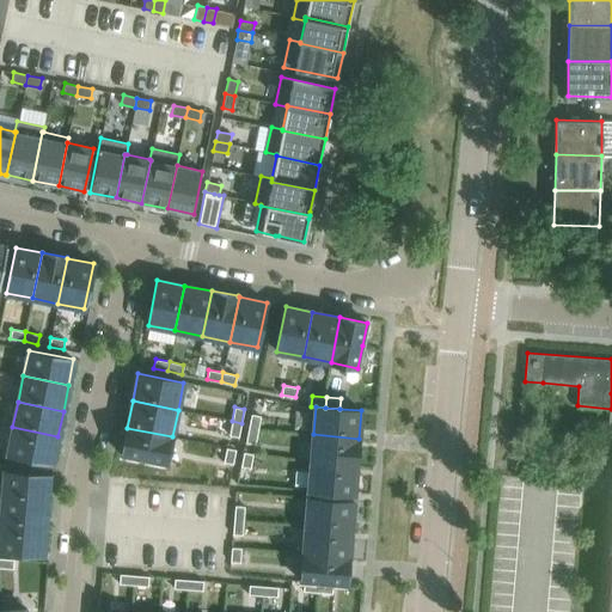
[(249,428),(258,430),(261,416),(251,414),(249,428)]
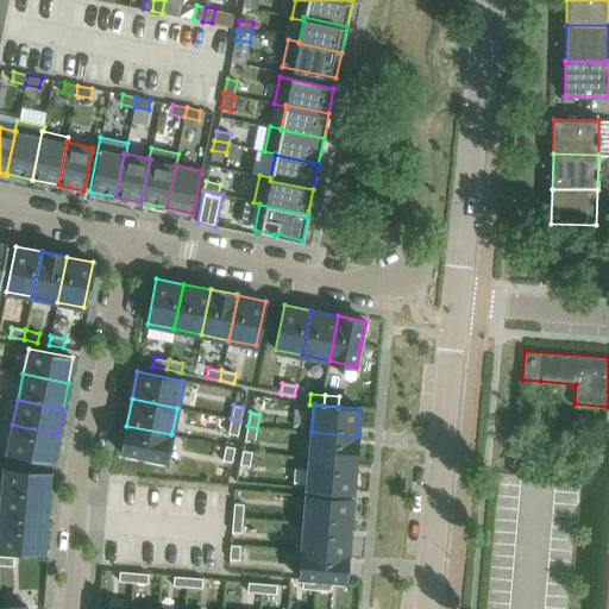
[(227,433),(237,435),(240,421),(231,419),(227,433)]
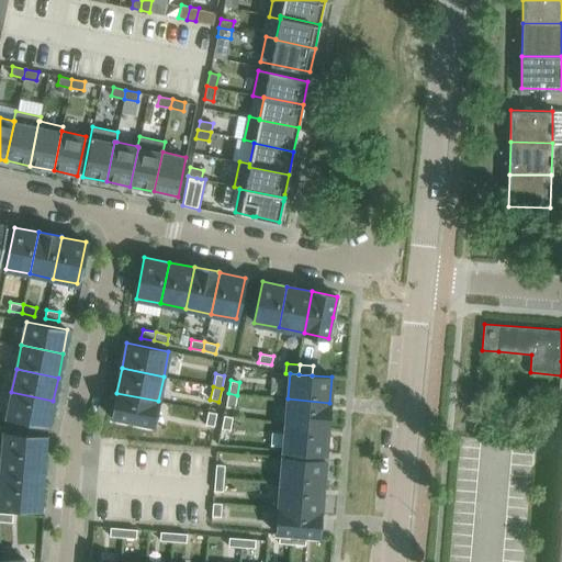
[(53,401),(11,392),(7,416),(48,425),(53,401)]
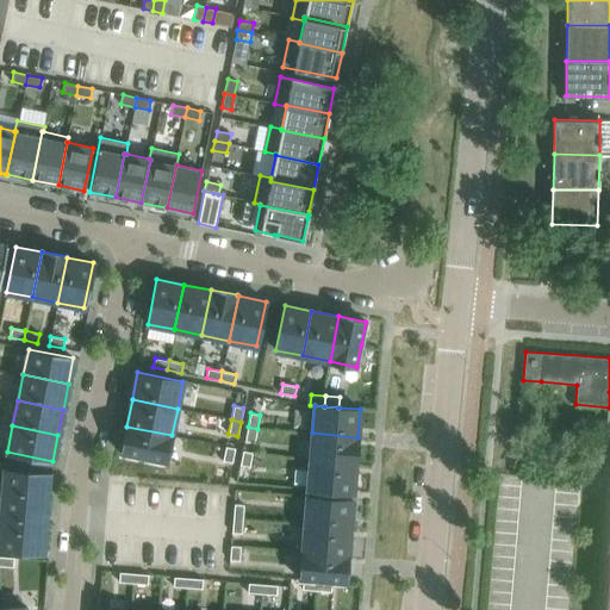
[(172,435),(126,427),(120,454),(166,462),(172,435)]
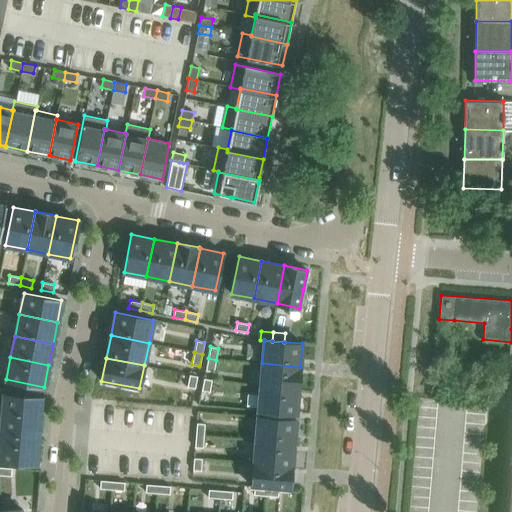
[(213,372),(216,360),(208,358),(205,370),(213,372)]
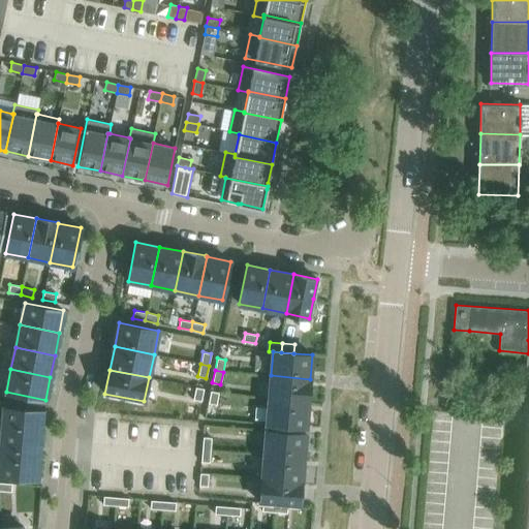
[(269,400),(308,403),(310,379),(271,375),(269,400)]
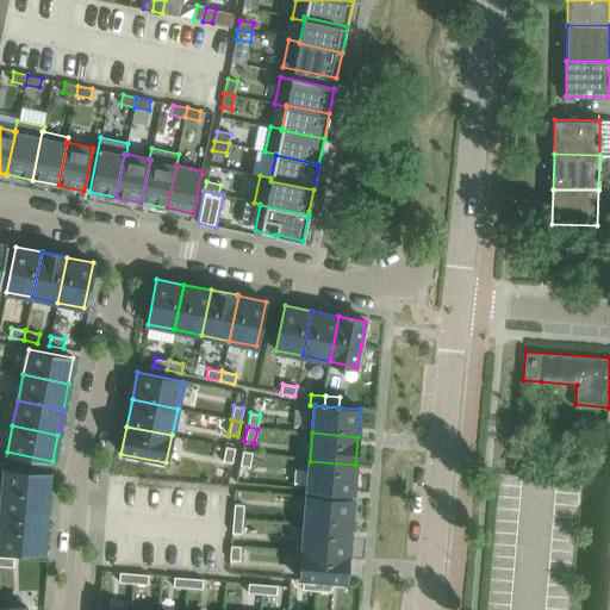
[(232,462),(235,448),(225,447),(223,460),(232,462)]
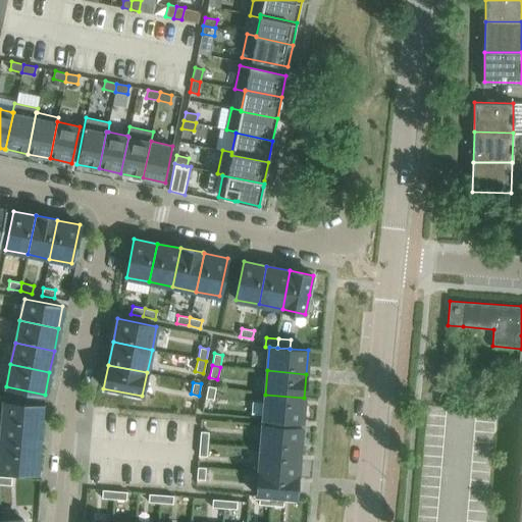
[(208,385),(205,398),(213,400),(216,387),(208,385)]
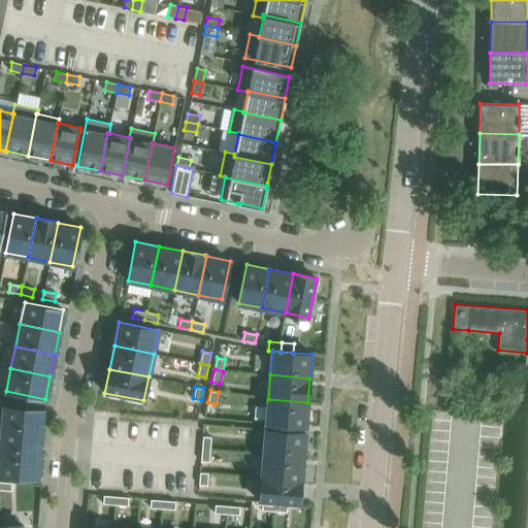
[(307,402),(268,399),(266,423),(305,426),(307,402)]
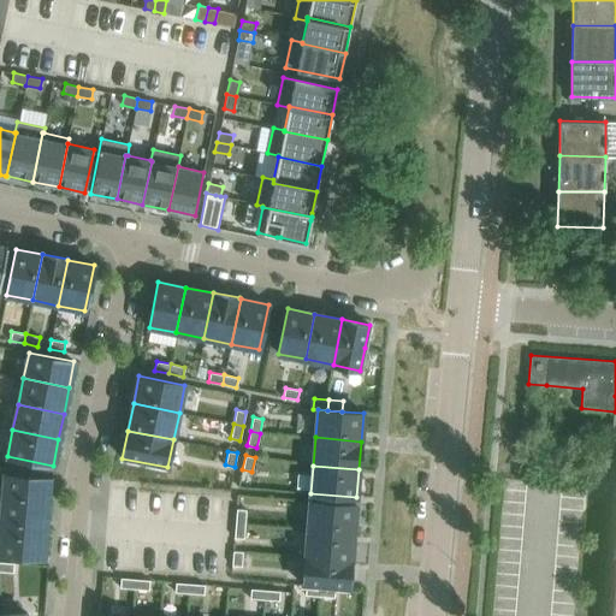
[(4,474),(1,501),(48,504),(51,478),(4,474)]
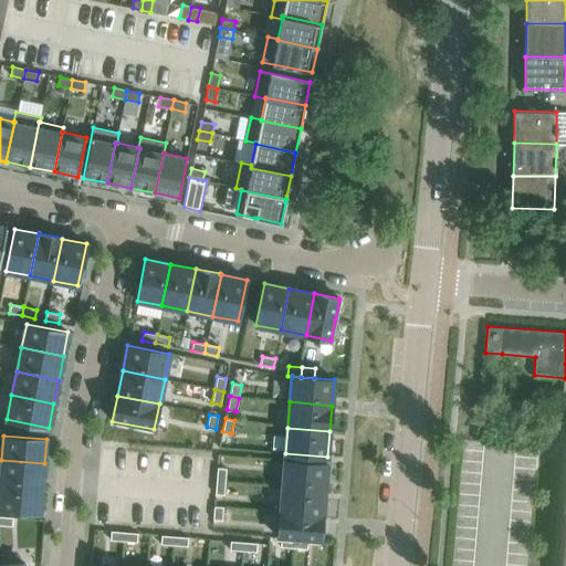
[(44,463),(1,460),(0,477),(0,484),(42,488),(44,463)]
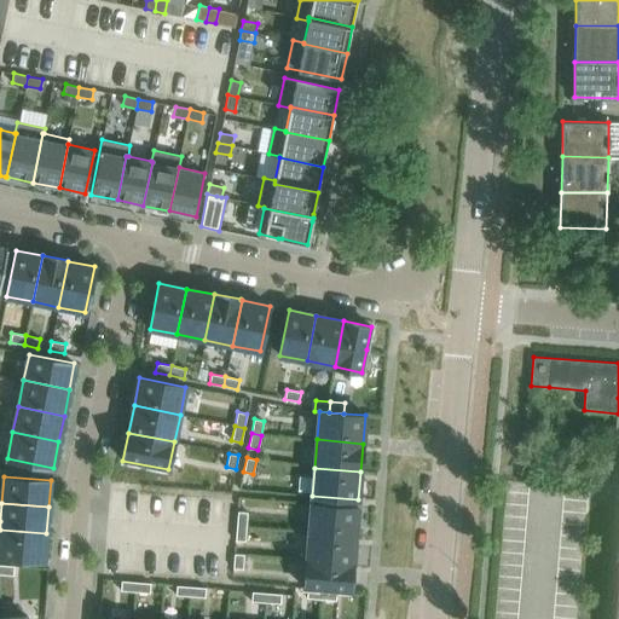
[(311,503),(308,532),(356,536),(358,507),(311,503)]
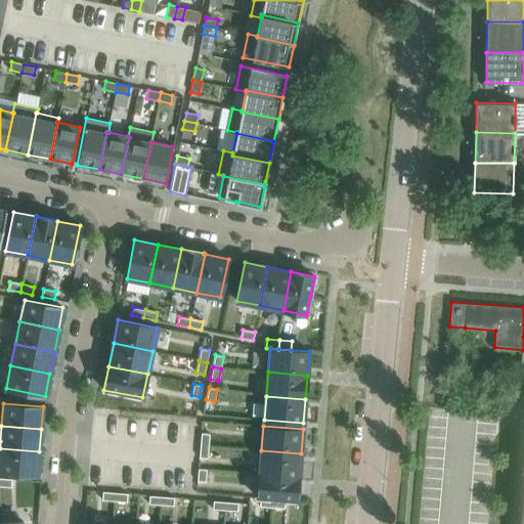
[(201,433),(200,445),(208,446),(210,433),(201,433)]
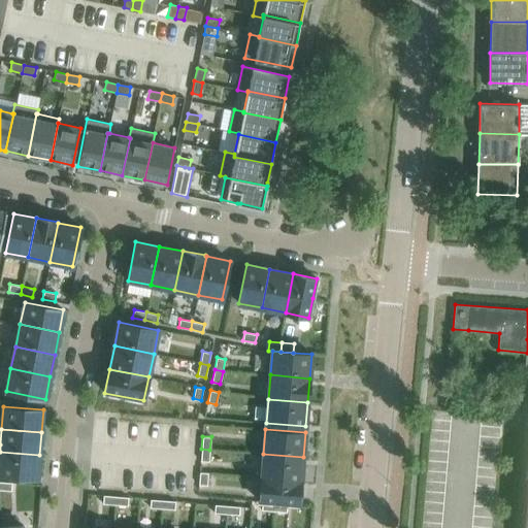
[(208,462),(209,450),(201,449),(200,461),(208,462)]
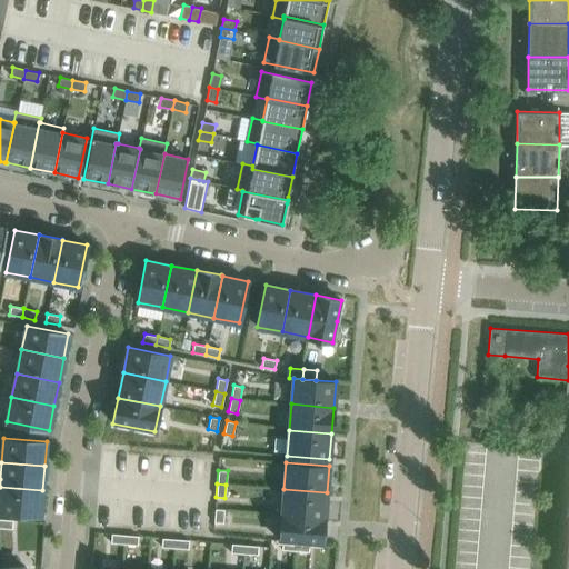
[(0,511),(40,515),(42,490),(0,487),(0,511)]
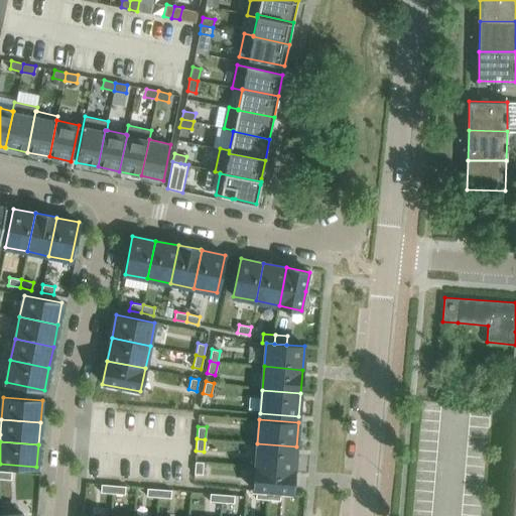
[(255,467),(294,470),(296,446),(257,443),(255,467)]
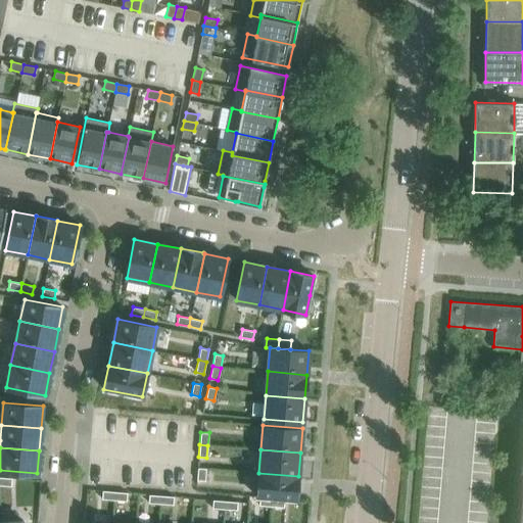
[(196,480),(205,480),(206,468),(197,468),(196,480)]
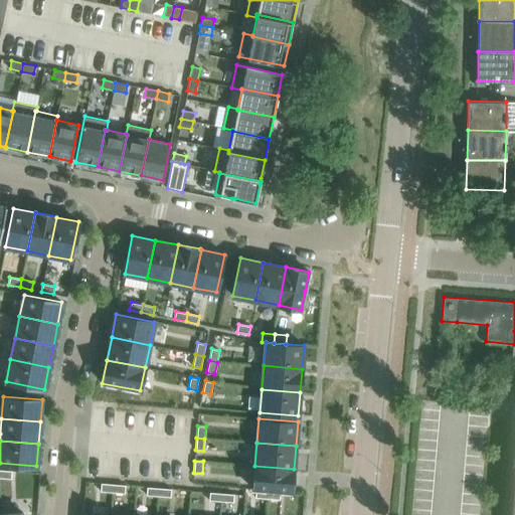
[(292,492),(294,469),(254,466),(252,489),(255,489),(268,490),(280,491),(292,492)]
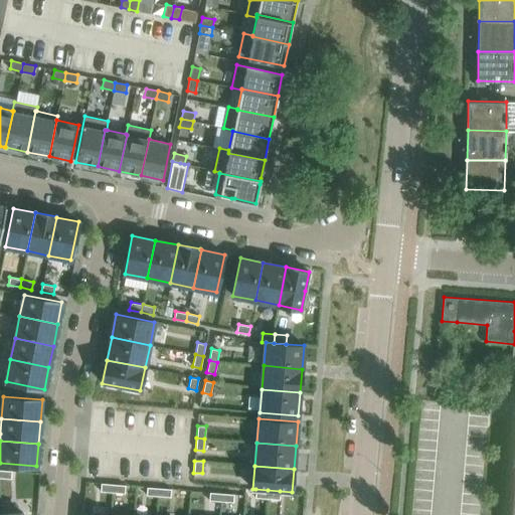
[(11,471),(0,469),(0,478),(10,479),(11,471)]
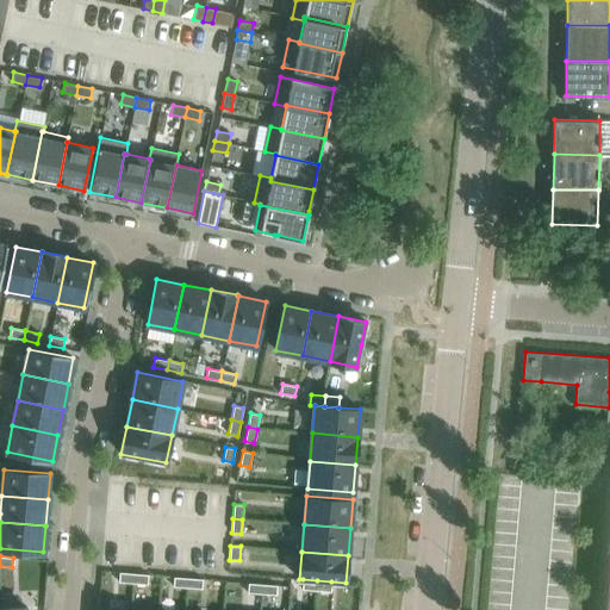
[(132,583),(134,573),(119,572),(118,582),(132,583)]
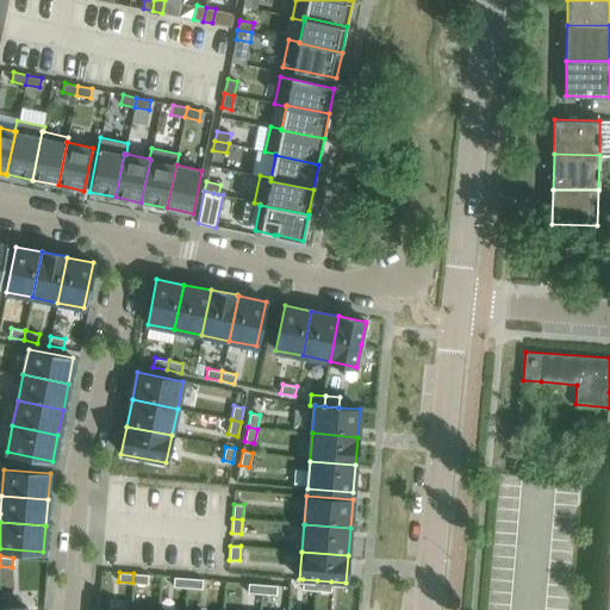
[(132,583),(147,584),(148,574),(134,573),(132,583)]
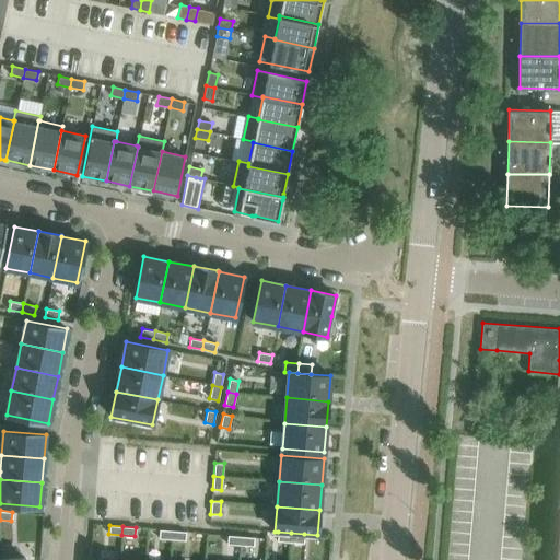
[(173,531),(160,529),(159,538),(172,539),(173,531)]
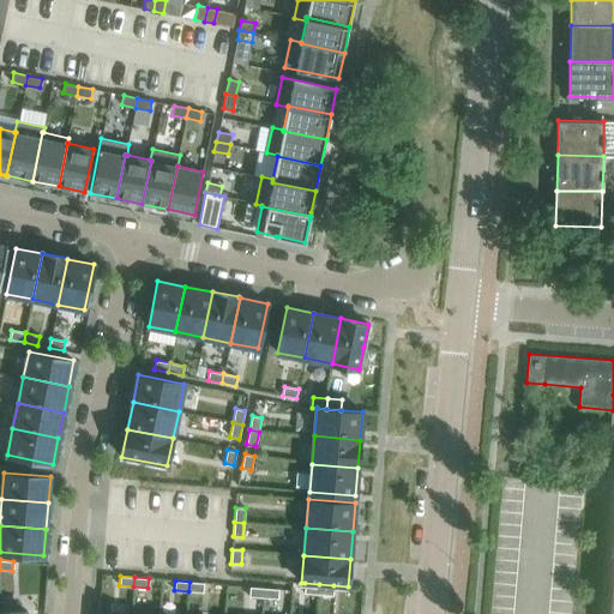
[(204,583),(190,582),(188,591),(203,593),(204,583)]
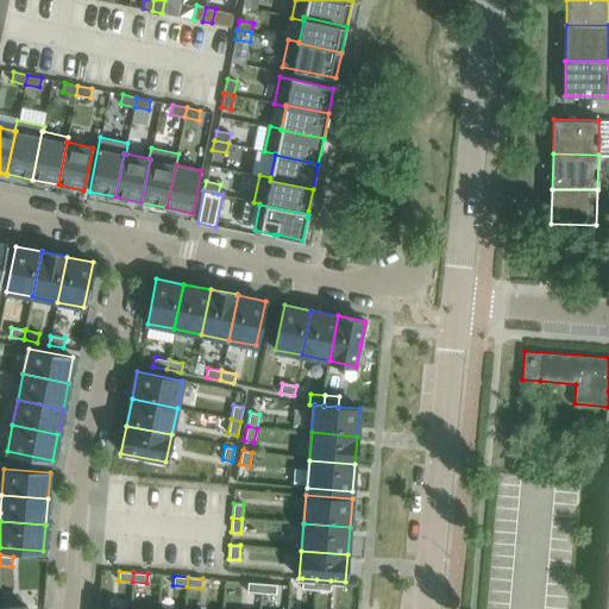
[(301,589),(315,590),(316,579),(302,578),(301,589)]
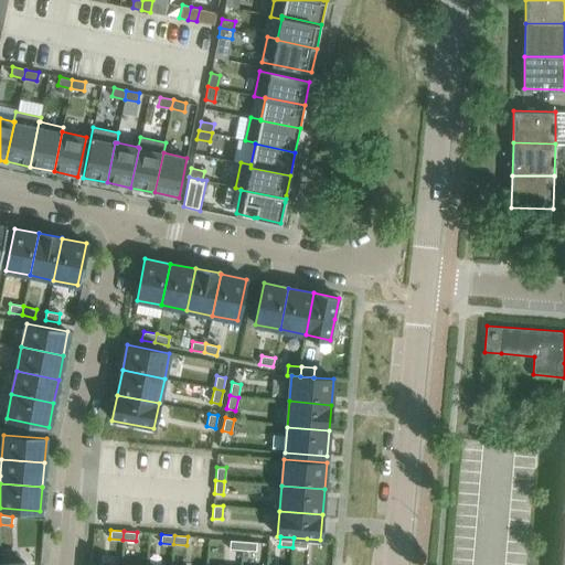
[(306,548),(307,539),(294,537),(292,547),(306,548)]
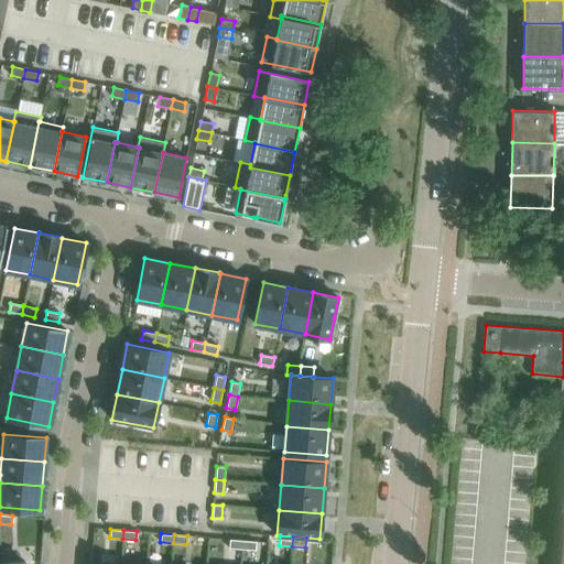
[(241,549),(242,540),(229,539),(228,548),(241,549)]
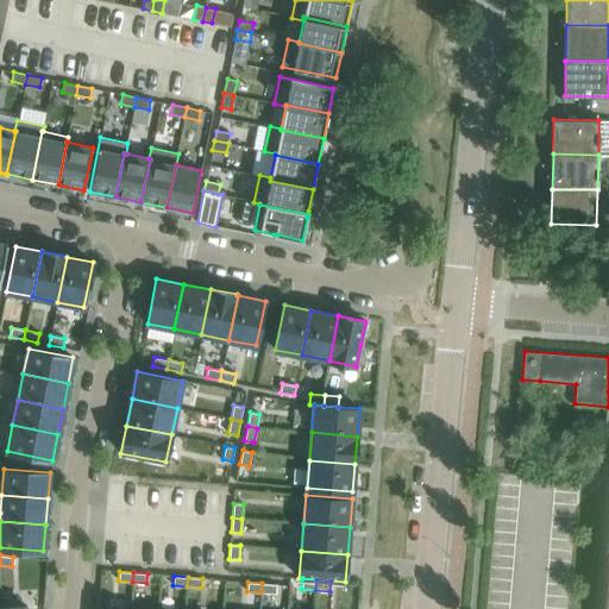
[(276,584),(262,583),(261,592),(276,594),(276,584)]
